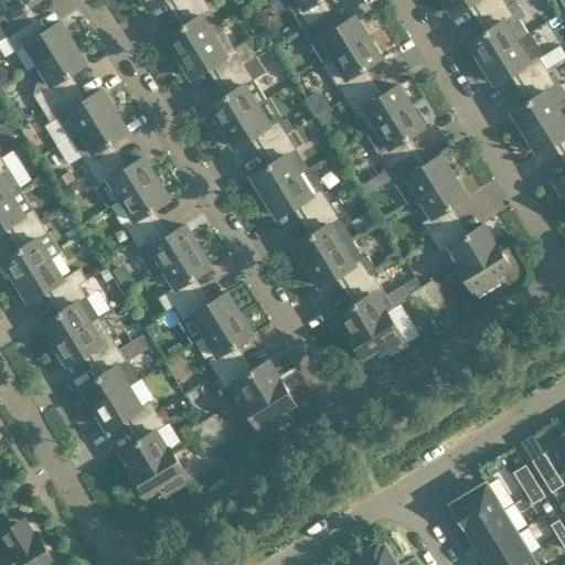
[(8,35),(32,21),(24,8),(36,0),(0,0),(6,8),(0,11),(0,40),(8,35)]
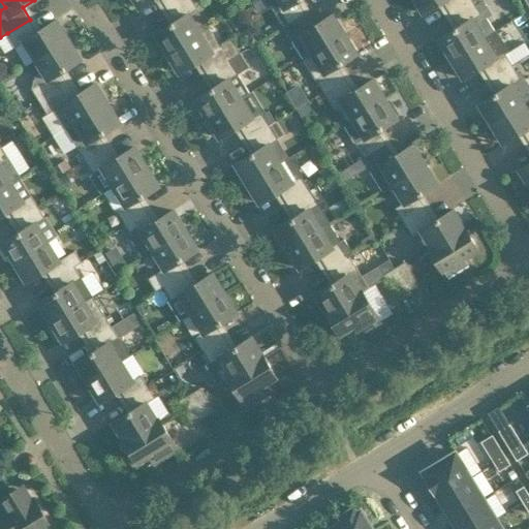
[(197,8),(192,0),(180,0),(166,8),(175,21),(156,32),(168,52),(199,33),(188,14),(197,8)]
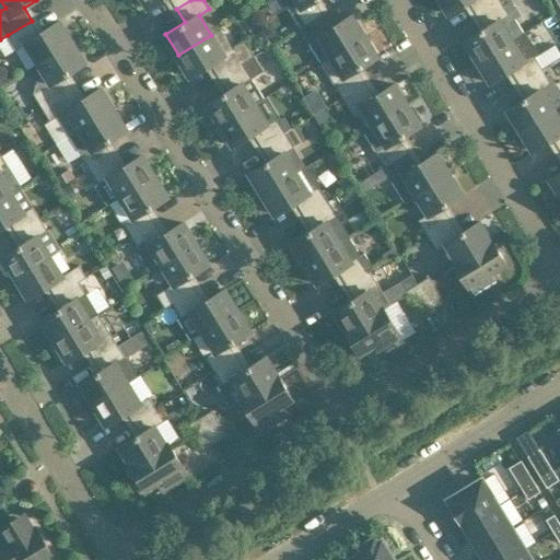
[(315,0),(282,0),(291,13),(300,27),(324,13),(315,0)]
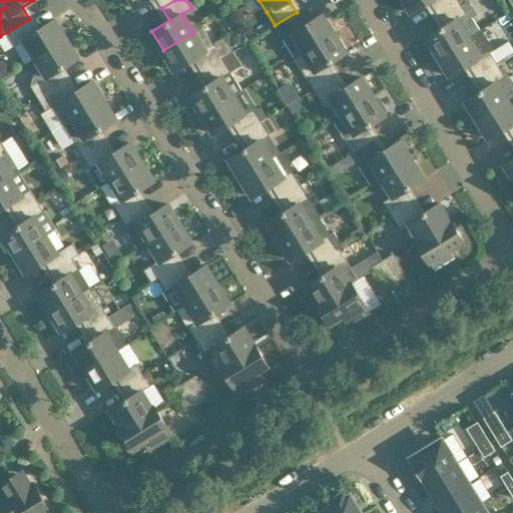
[(457,0),(403,0),(411,12),(429,1),(437,13),(457,0)]
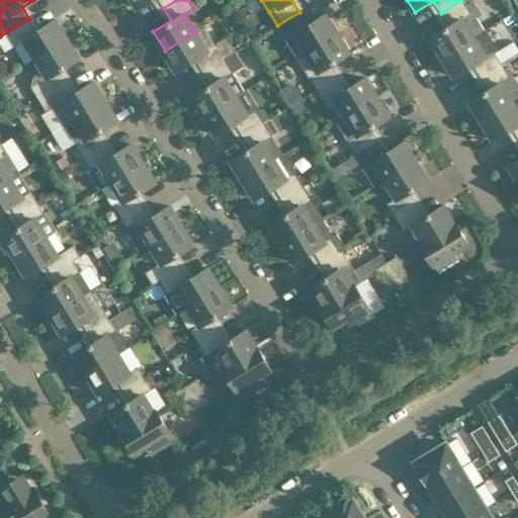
[(485,30),(485,29),(477,17),(482,14),(472,0),(462,0),(461,0),(441,13),(448,25),(430,37),(442,57),(485,30)]
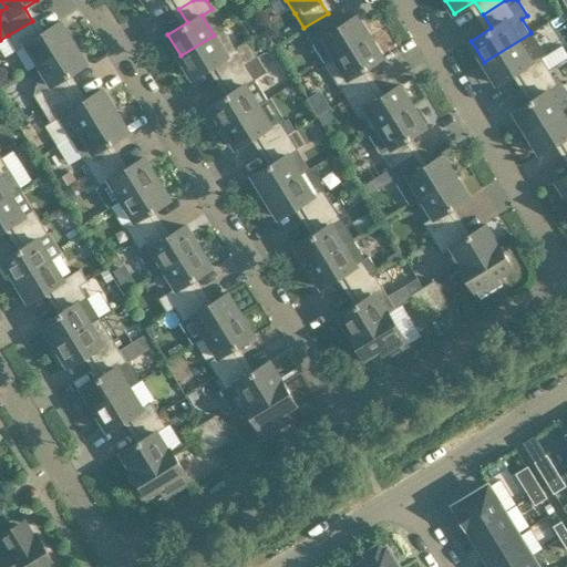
[(328,13),(303,28),(313,43),(326,63),(369,35),(357,14),(336,27),(328,13)]
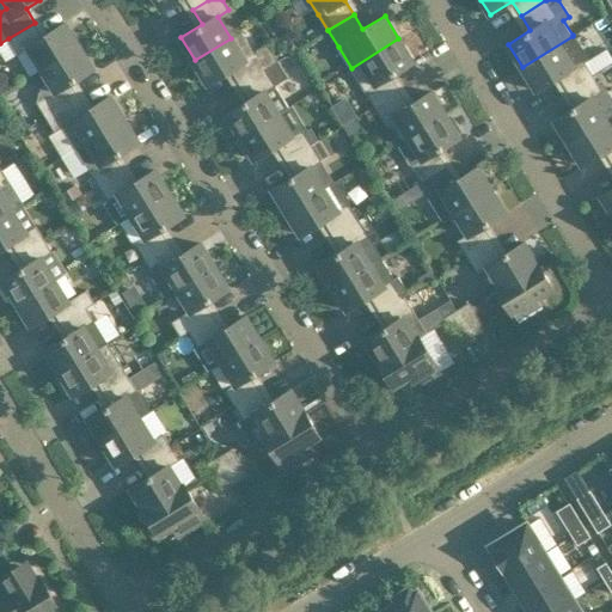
[(43,36),(35,23),(8,38),(18,53),(29,47),(42,68),(79,46),(65,23),(43,36)]
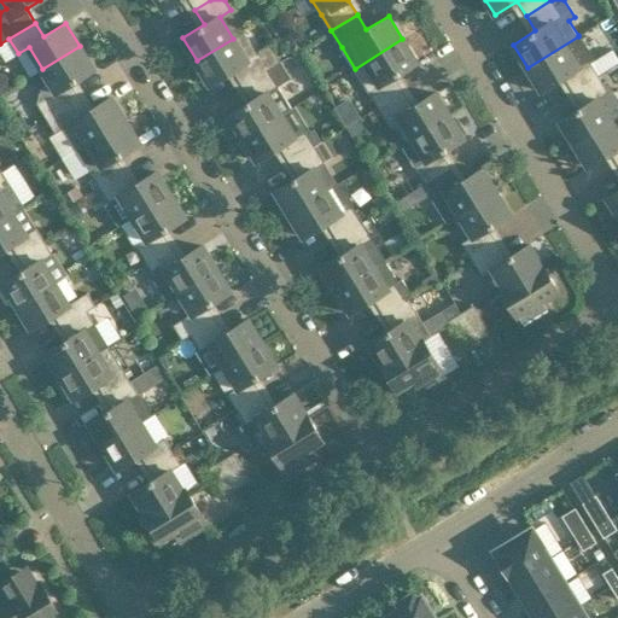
[(198,64),(194,66),(203,80),(207,77),(210,85),(232,70),(242,86),(281,62),(270,45),(257,53),(255,56),(251,50),(252,48),(248,39),(245,39),(242,33),(233,39),(197,60),(198,64)]
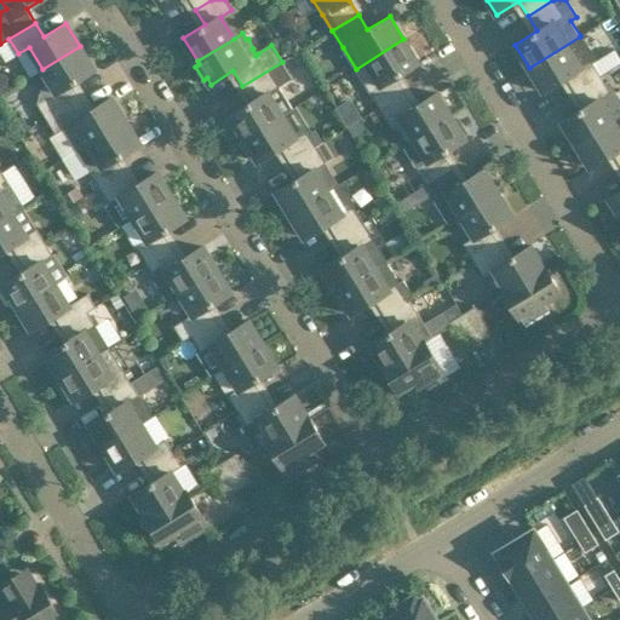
[(601,76),(591,59),(595,57),(581,35),(580,35),(580,36),(529,68),(544,91),(566,78),(574,92),(601,76)]
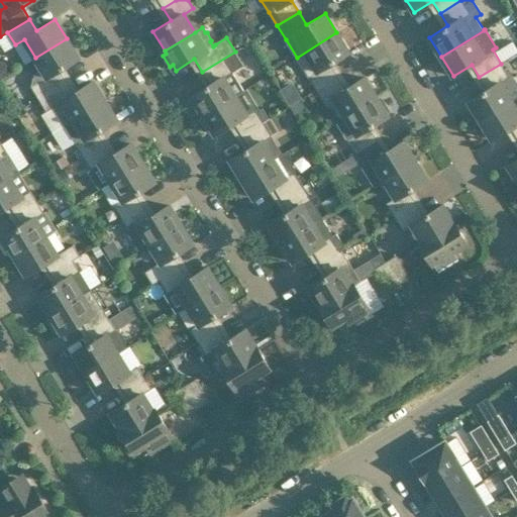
[(348,53),(336,32),(297,58),(316,89),(338,76),(330,64),(348,53)]
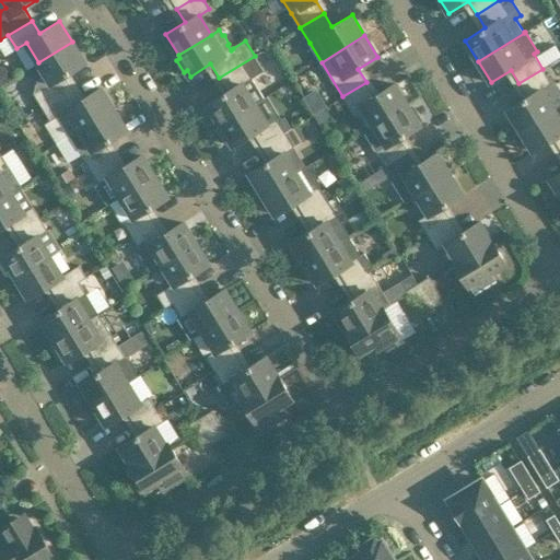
[(85,62),(72,42),(38,62),(46,74),(36,81),(33,93),(42,106),(72,88),(65,74),(85,62)]
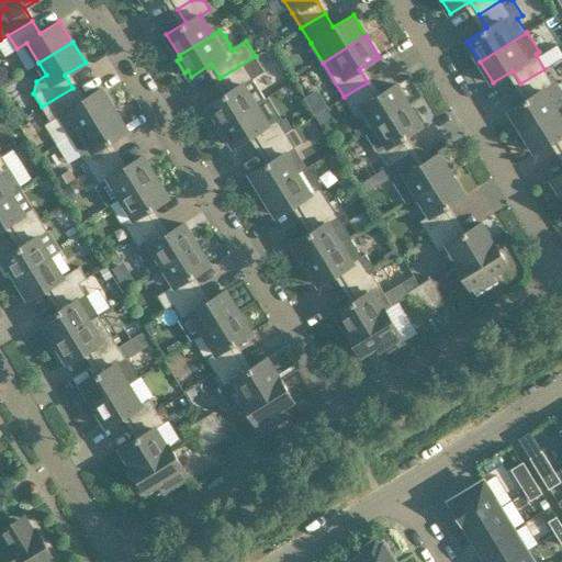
[(228,91),(209,103),(221,125),(255,104),(265,98),(253,78),(265,70),(256,56),(220,78),(228,91)]
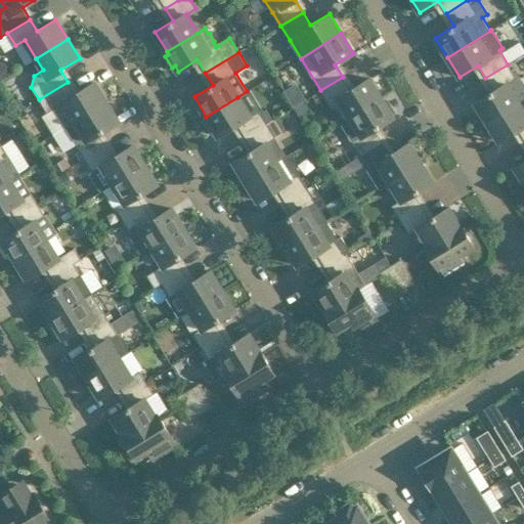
[(523,83),(514,68),(511,70),(508,64),(485,78),(493,90),(475,101),(487,122),(518,102),(523,98),(523,83)]
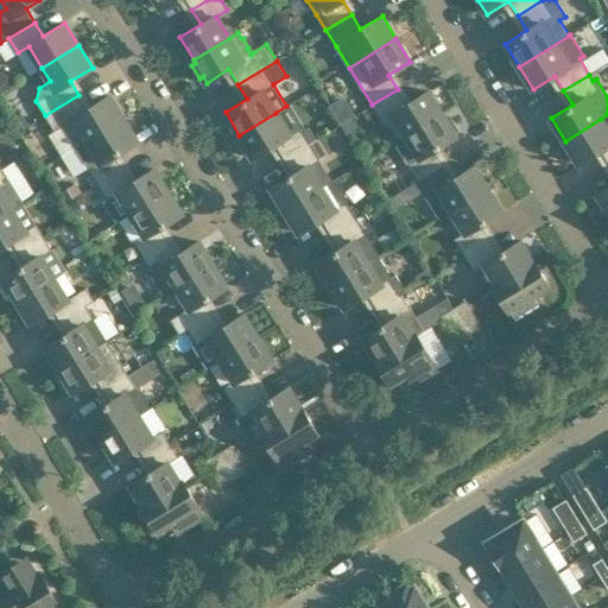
[(442,113),(428,90),(406,103),(398,89),(372,105),(384,125),(388,126),(393,127),(398,124),(405,135),(442,113)]
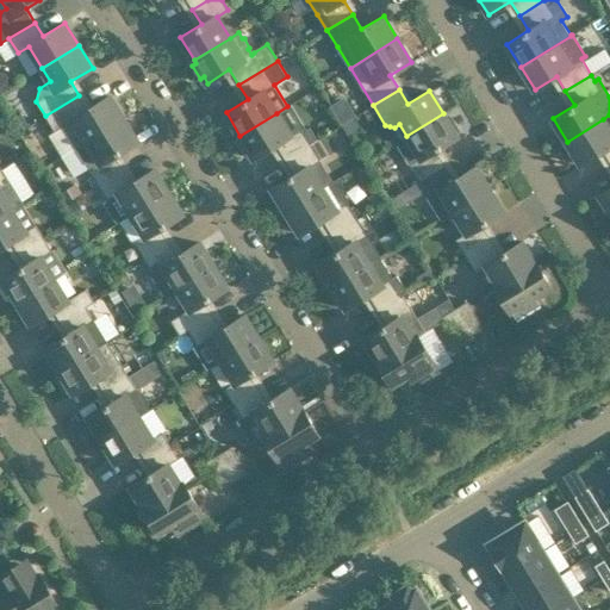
[(88,109),(79,95),(45,116),(55,130),(62,125),(76,148),(123,118),(110,95),(88,109)]
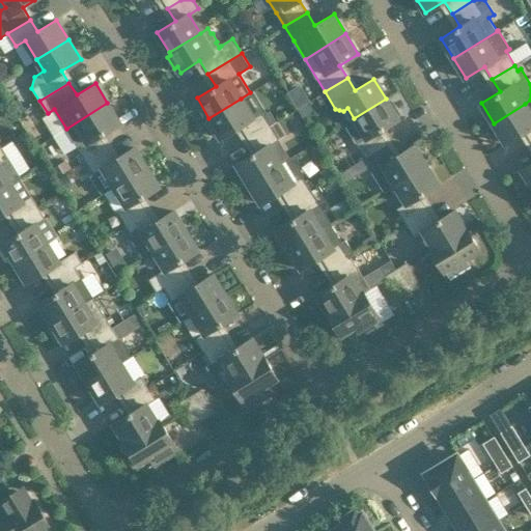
[(286,91),(297,108),(309,100),(300,83),(286,91)]
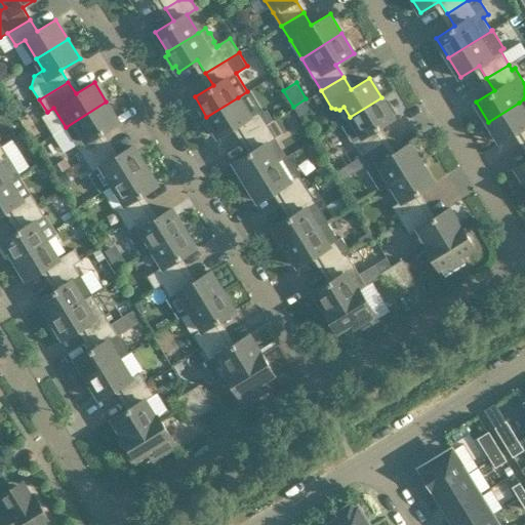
[(267,124),(258,110),(249,116),(238,97),(206,117),(208,119),(204,121),(211,133),(215,130),(218,136),(237,124),(245,137),(267,124)]
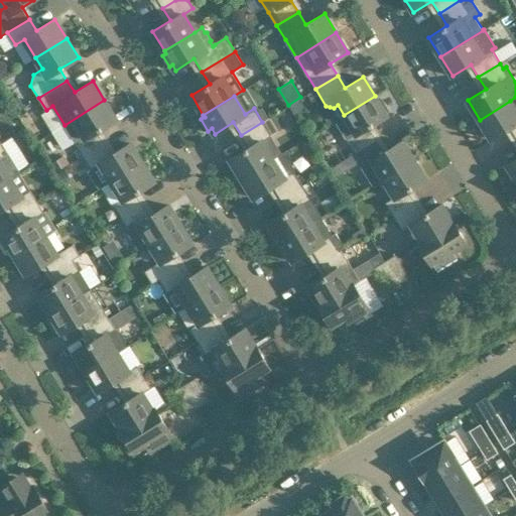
[(369,127),(387,116),(385,112),(388,110),(381,99),(378,101),(375,96),(344,115),(335,121),(347,139),(355,152),(376,139),(369,127)]
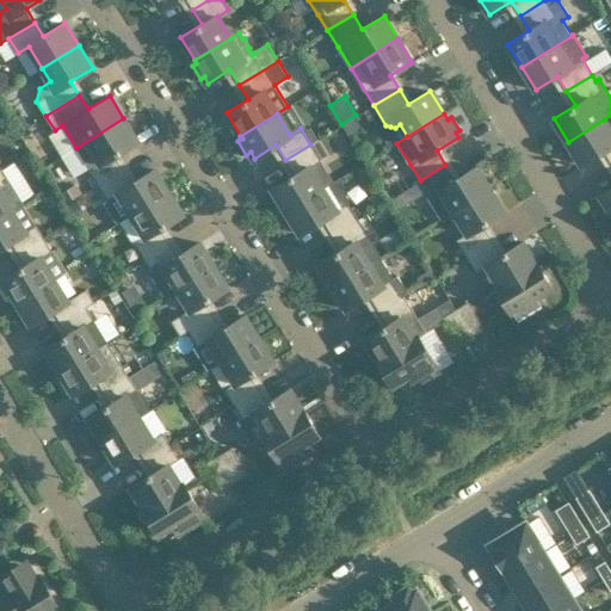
[(137,142),(123,118),(87,141),(76,148),(90,170),(99,184),(124,168),(116,155),(137,142)]
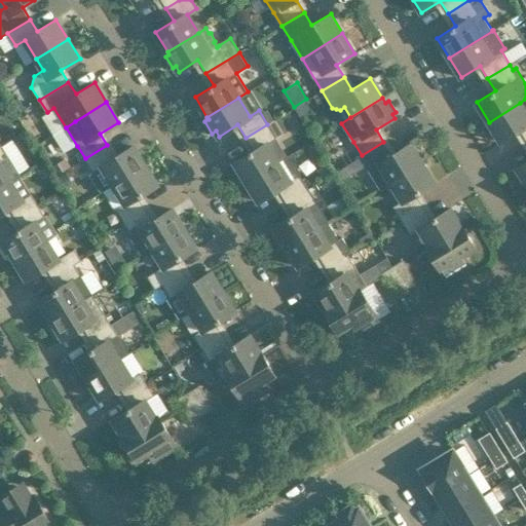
[(525,112),(520,103),(489,122),(500,142),(520,130),(525,141),(525,112)]
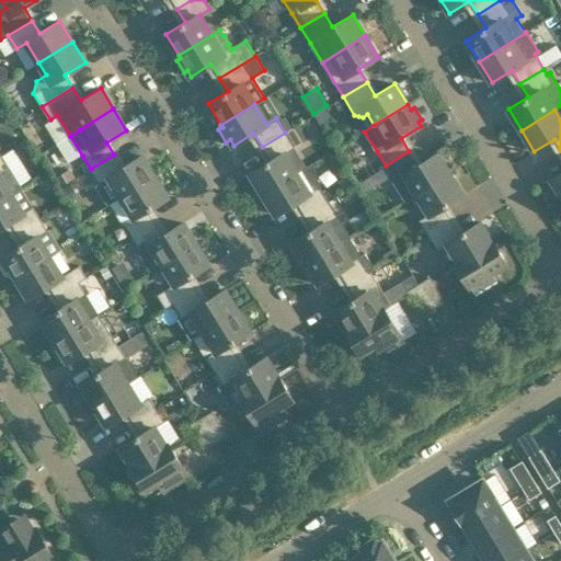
[(297,173),(285,153),(295,147),(285,133),(262,147),(270,160),(250,172),(263,194),(297,173)]
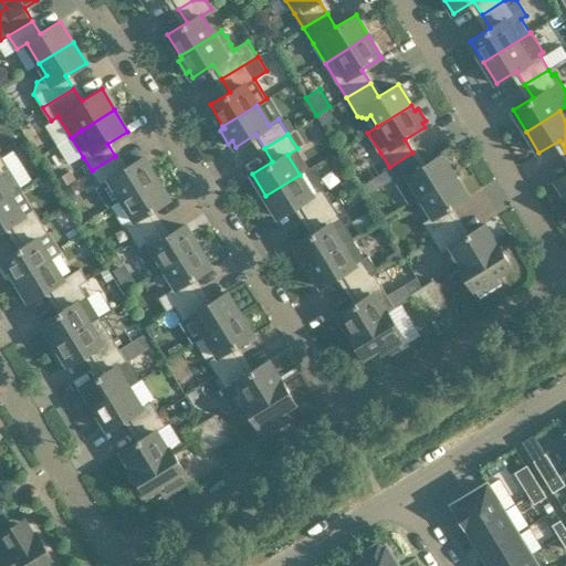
[(420,196),(454,175),(441,154),(421,166),(412,153),(389,167),(395,176),(398,182),(397,182),(409,203),(420,196)]
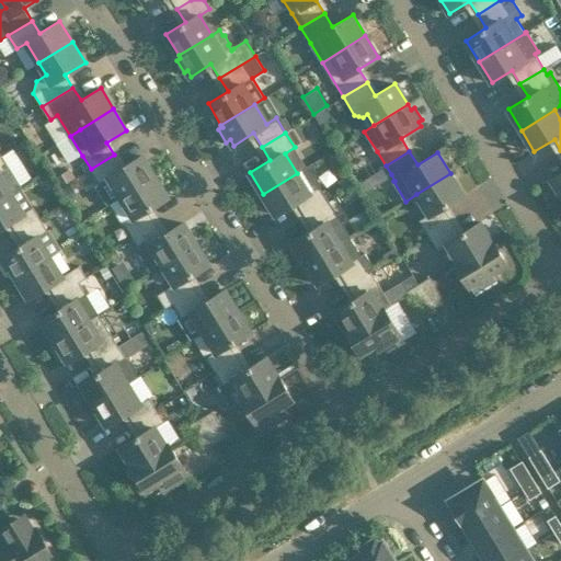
[(0,198),(11,193),(10,192),(20,186),(1,155),(0,155),(0,198)]
